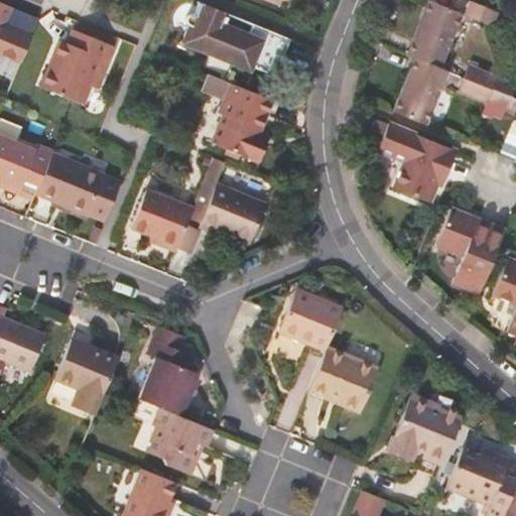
[(11,6),(0,1),(0,52),(21,61),(39,18),(11,6)]
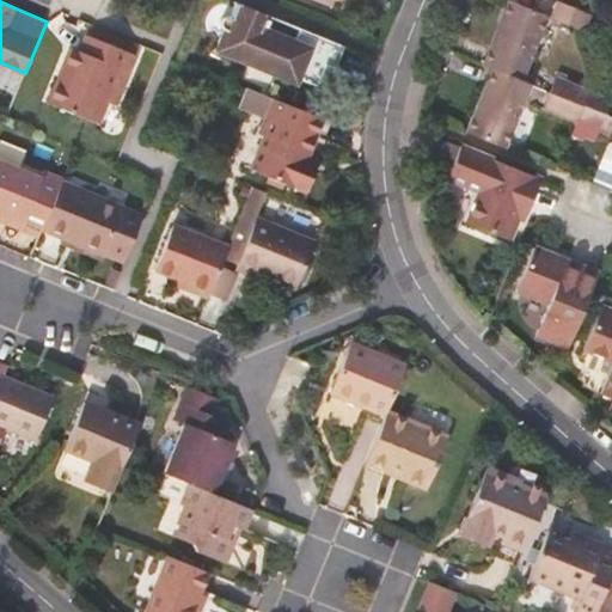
[(346,46),(236,1),(231,14),(227,16),(225,18),(222,20),(222,23),(222,25),(225,29),(219,43),(238,53),(236,57),(257,67),(259,61),(279,69),(276,75),(298,84),(300,78),(318,86),(328,65),(335,67),(346,46)]
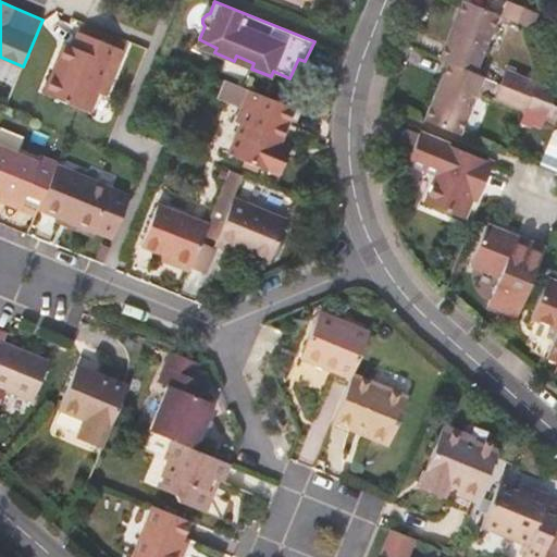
[(499,16),(463,1),(445,46),(481,61),(499,16)]
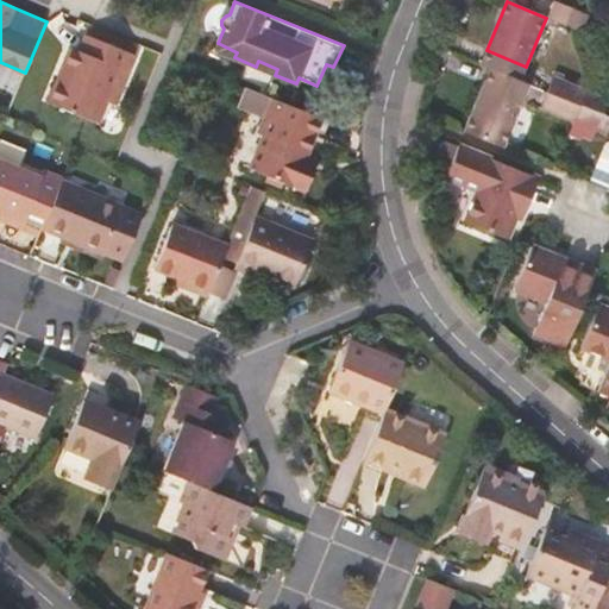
[(557,2),(550,19),(582,32),(588,16),(557,2)]
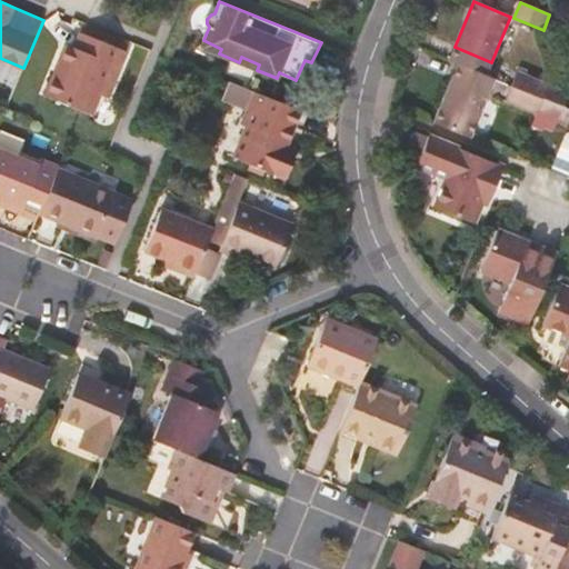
[(131,40),(86,21),(80,32),(127,51),(131,40)]
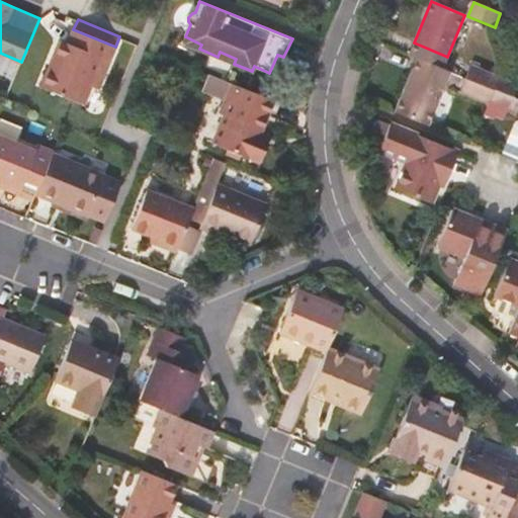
[(115,47),(73,29),(68,44),(63,41),(54,66),(50,64),(40,88),(83,105),(91,86),(98,88),(115,47)]
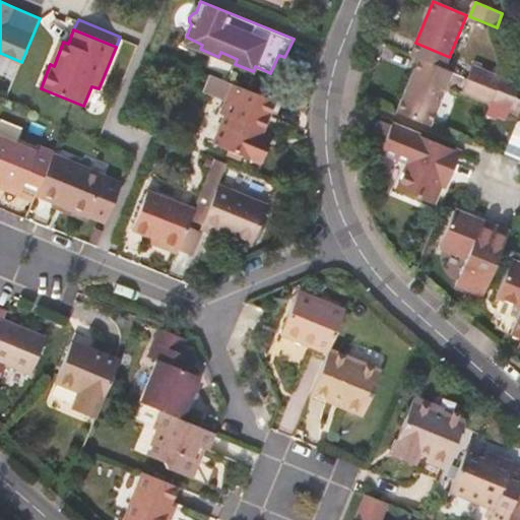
[(449,57),(415,43),(410,55),(419,59),(444,69),(449,57)]
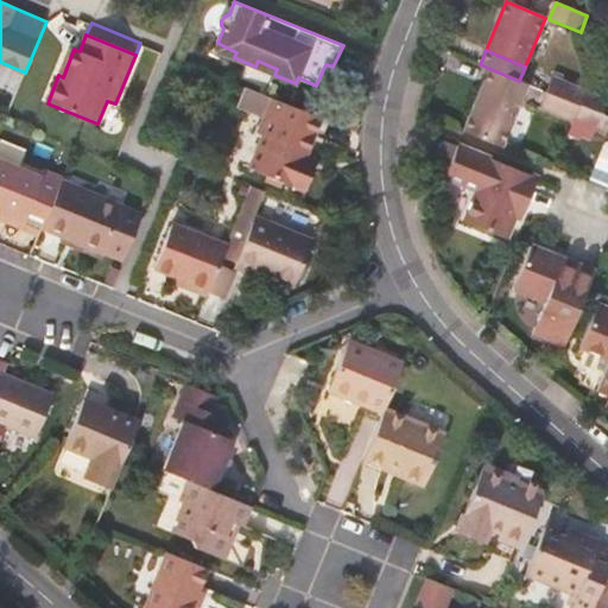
[(491,69),(483,87),(521,103),(529,84),(519,81),(491,69)]
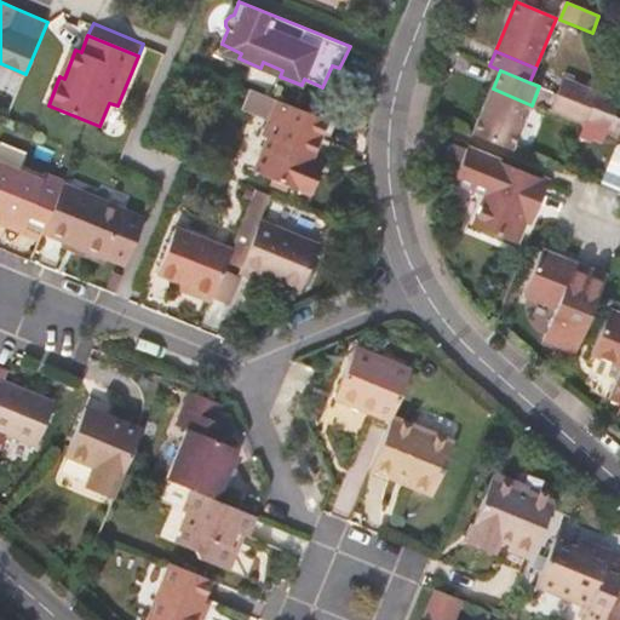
[(566,76),(558,93),(591,108),(598,90),(566,76)]
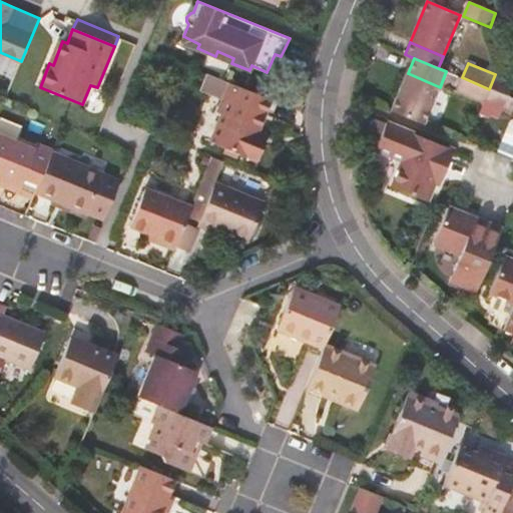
[(408,73),(392,111),(424,124),(440,87),(408,73)]
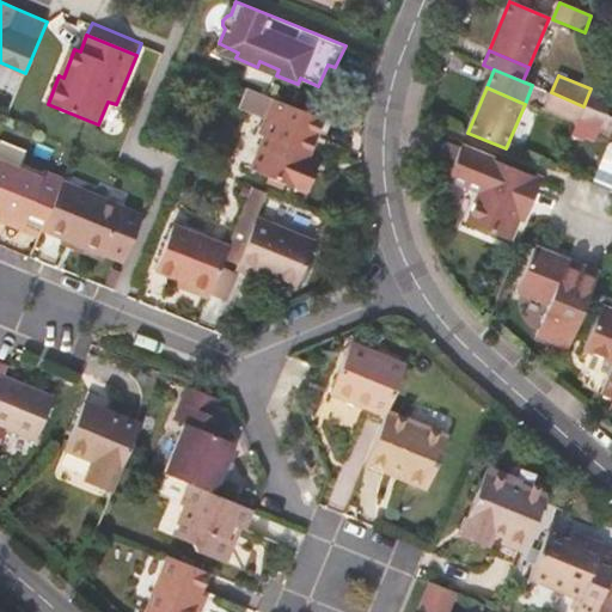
[(583,106),(551,92),(544,110),(576,123),(583,106)]
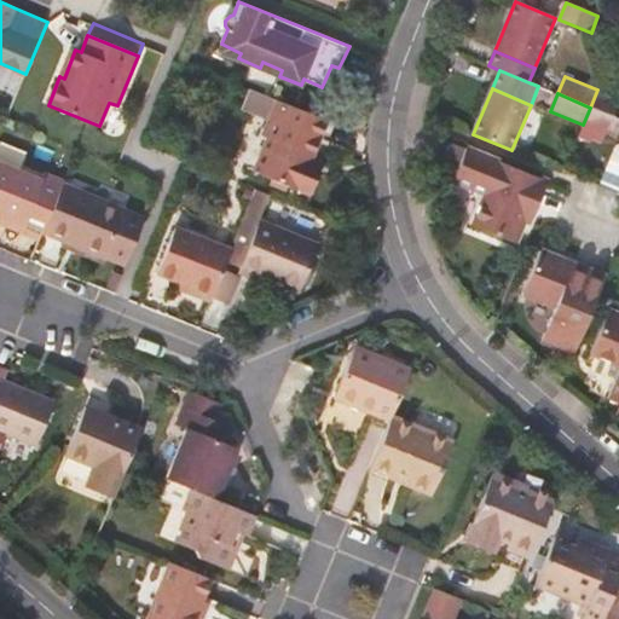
[(329,120),(277,99),(249,169),(307,192),(317,169),(310,167),(329,120)]
